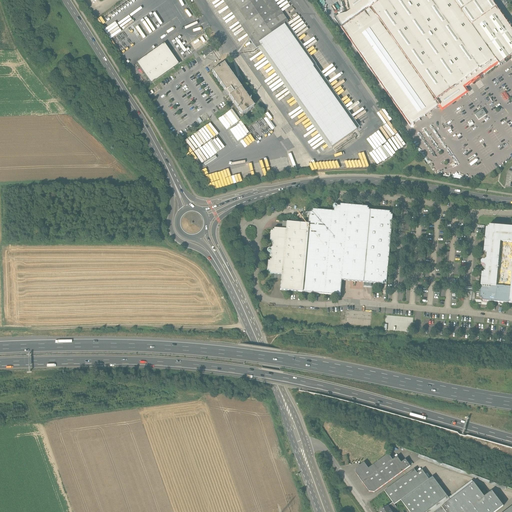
[(361,130),(270,0),(226,0),(331,150),(361,130)]
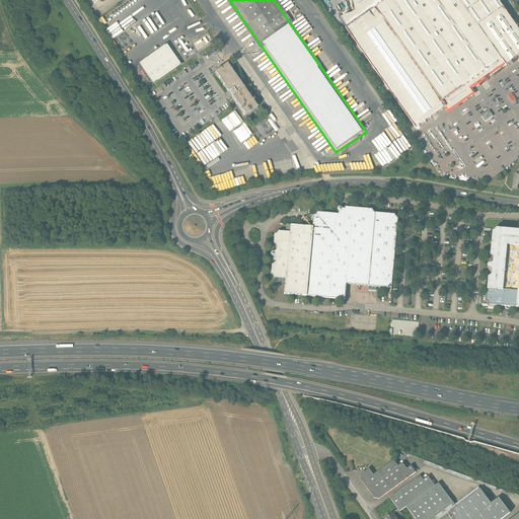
[(518,59),(518,29),(498,0),(387,0),(382,4),(379,0),(354,0),(357,11),(343,21),(417,129),(518,59)]
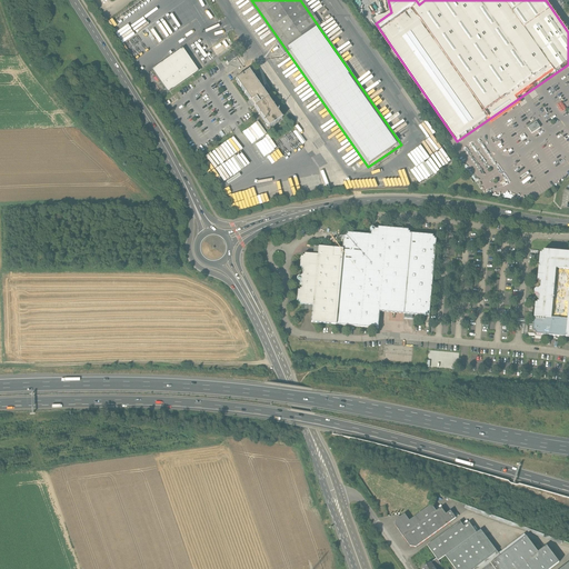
[(197,69),(182,49),(152,70),(168,92),(200,70),(199,68),(197,69)]
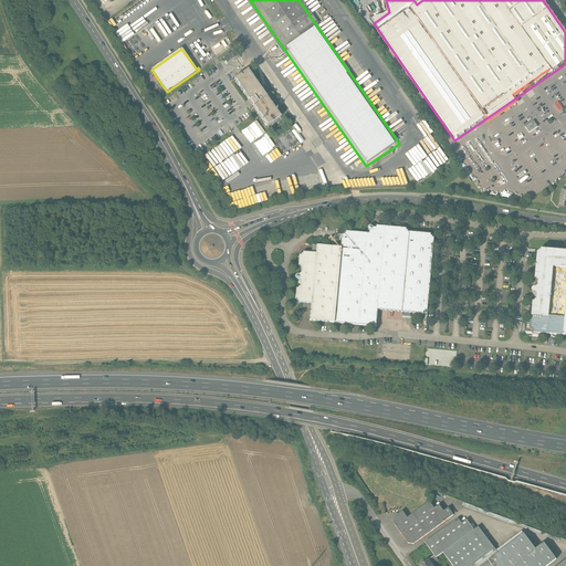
[(282,115),(251,70),(237,80),(268,125),(282,115)]
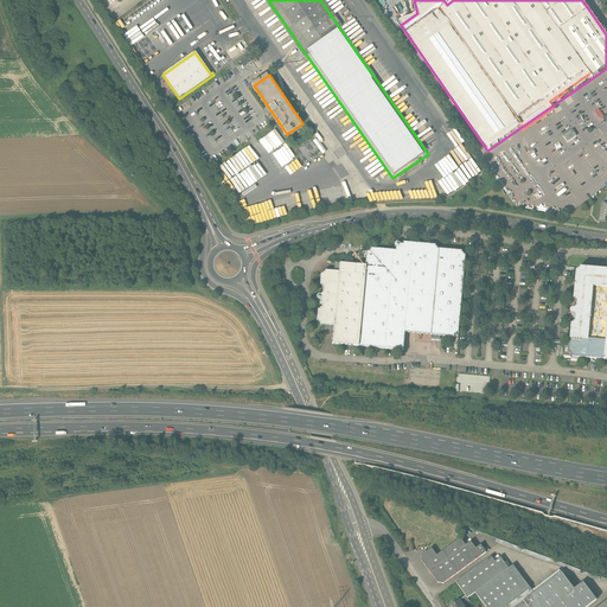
[(563,136),(568,142),(576,136),(573,129),(563,136)]
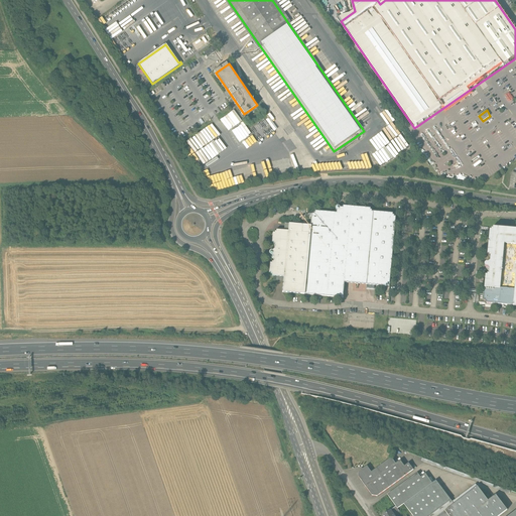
[(408,148),(402,137),(384,147),(386,149),(383,151),(384,153),(386,152),(390,159),(408,148)]
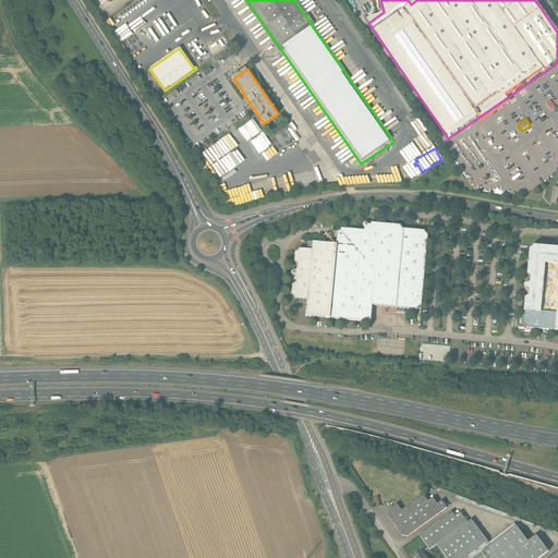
[(420,302),(427,233),(422,229),(400,228),(401,225),(364,225),(363,228),(341,227),(336,230),(335,241),(311,240),(310,247),(296,246),(293,250),(292,259),(294,262),(294,266),(293,268),(290,268),(289,270),(289,273),(291,274),(294,276),(293,280),(290,282),(289,292),(293,296),(305,298),(304,312),(306,315),(370,320),(372,303),(416,307),(420,302)]
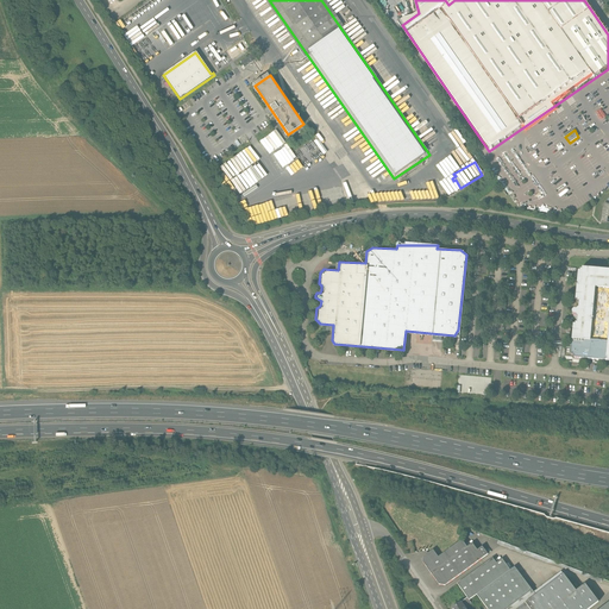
[(608,271),(583,269),(579,275),(577,301),(579,305),(578,311),(577,312),(575,312),(573,313),(572,313),(572,315),(573,316),(576,316),(577,319),(577,325),(573,327),(571,353),(573,358),(608,362),(608,271)]
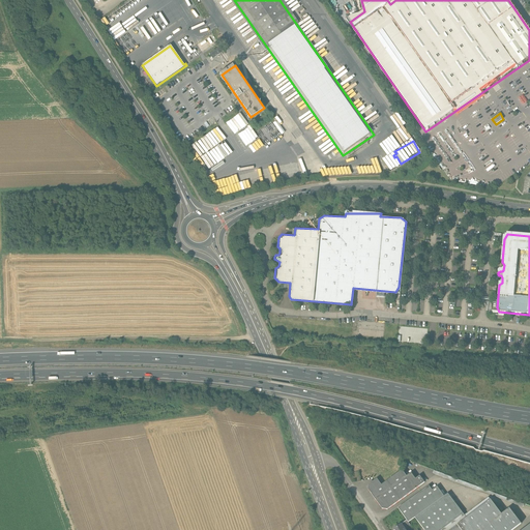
[(359,324),(358,330),(383,333),(384,327),(359,324)]
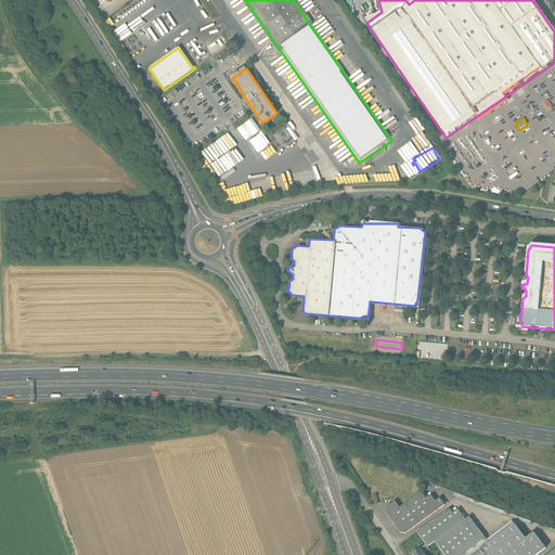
[(395,501),(383,510),(400,532),(405,533),(446,504),(442,500),(441,501),(439,499),(435,502),(430,495),(426,499),(421,492),(399,507),(395,501)]
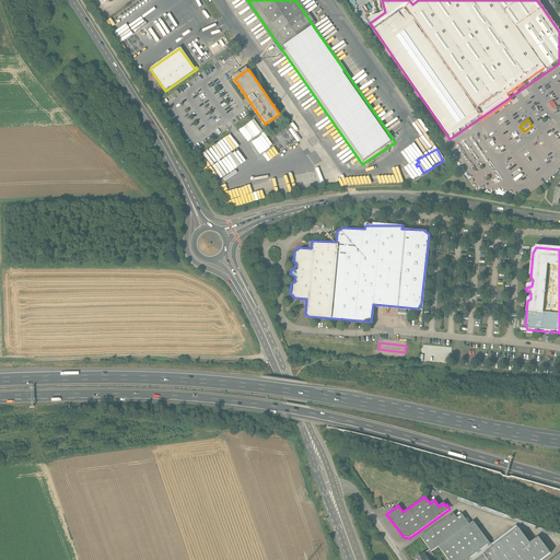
[(420,537),(431,552),(439,547),(469,524),(462,514),(456,518),(453,513),(420,537)]
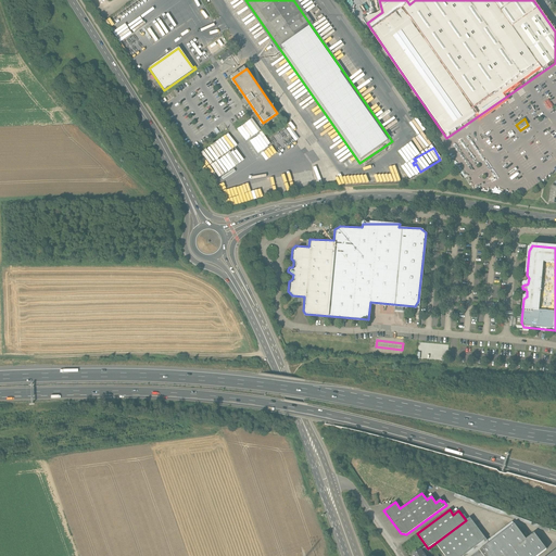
[(466,520),(436,543),(444,555),(472,555),(489,543),(487,541),(469,518),(466,520)]
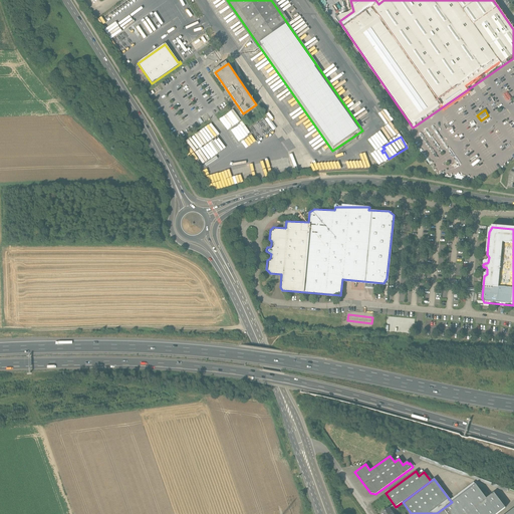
[(437,513),(497,513),(505,508),(494,493),(486,499),(475,485),(473,483),(450,500),(452,502),(437,513)]
